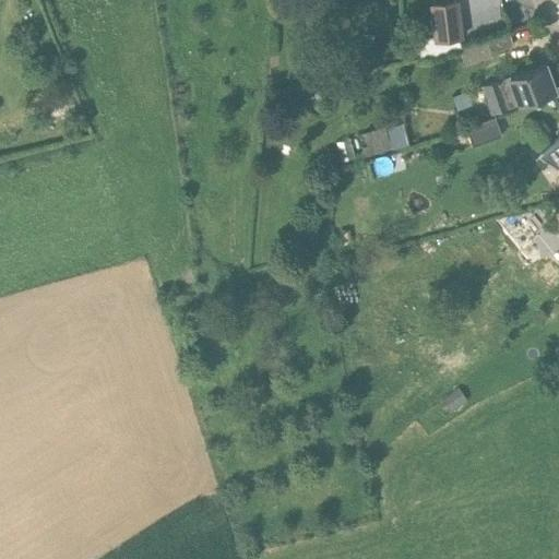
[(420,58),(462,46),(459,38),(462,38),(456,1),(432,4),(437,35),(418,38),(420,58)]
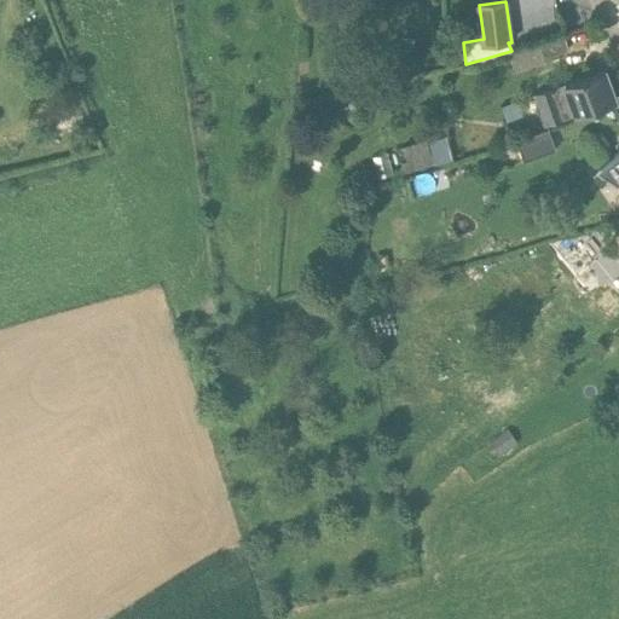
[(570,51),(565,35),(539,42),(544,58),(570,51)]
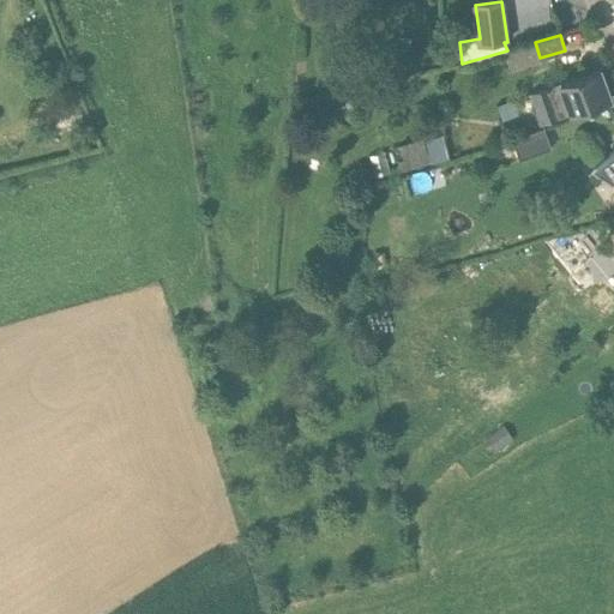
[(542,125),(612,98),(601,68),(531,94),(542,125)]
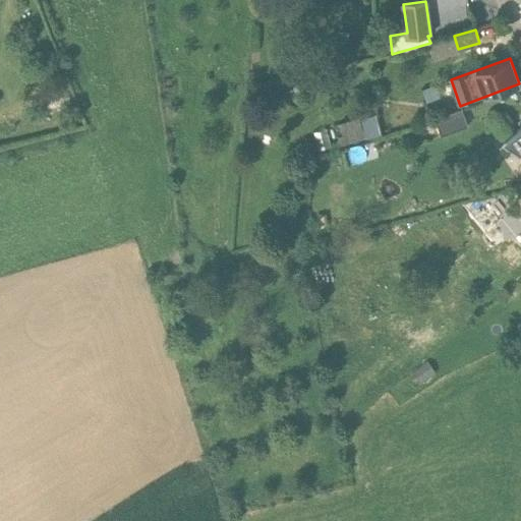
[(440,136),(467,125),(462,111),(435,121),(440,136)]
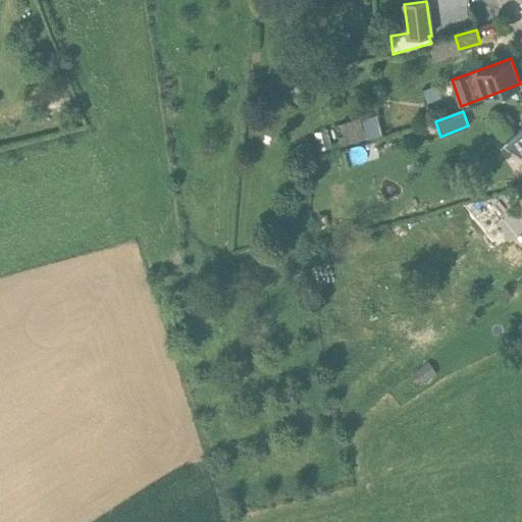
[(381,134),(376,114),(361,119),(362,122),(351,125),(350,122),(341,124),(344,137),(338,138),(341,146),(381,134)]
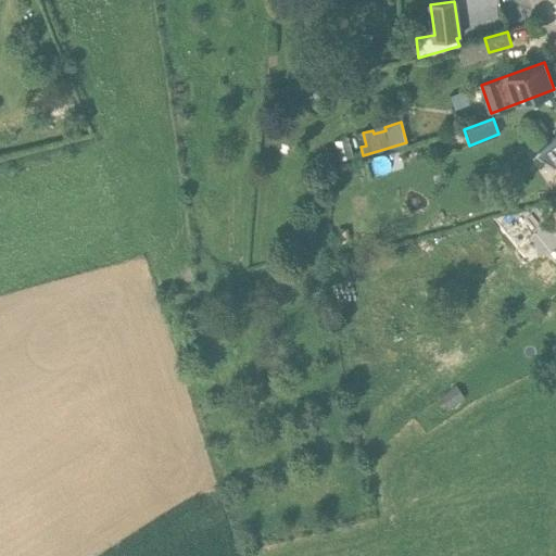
[(555,136),(535,151),(555,163),(555,161),(555,136)]
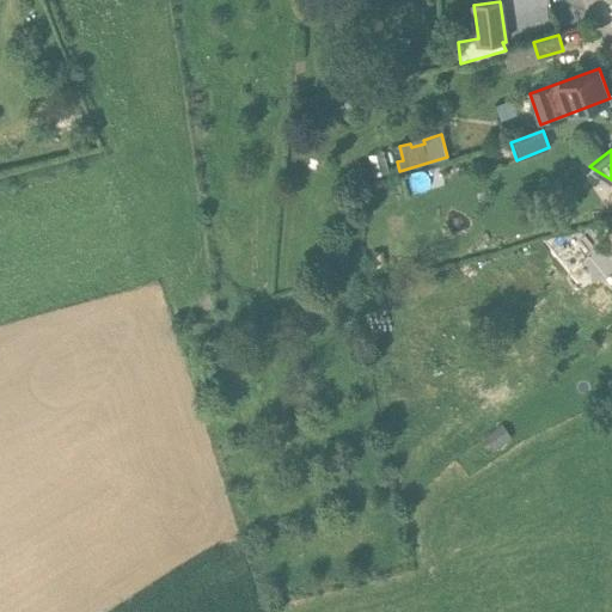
[(495,452),(512,439),(502,426),(485,439),(495,452)]
